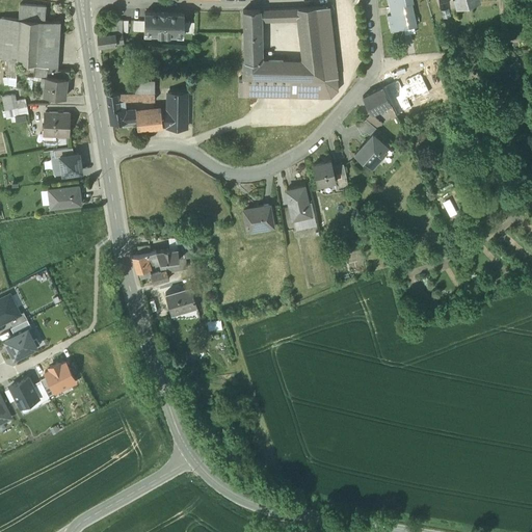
[(389,0),(392,16),(388,16),(392,33),(417,27),(411,3),(414,3),(413,0),(389,0)]
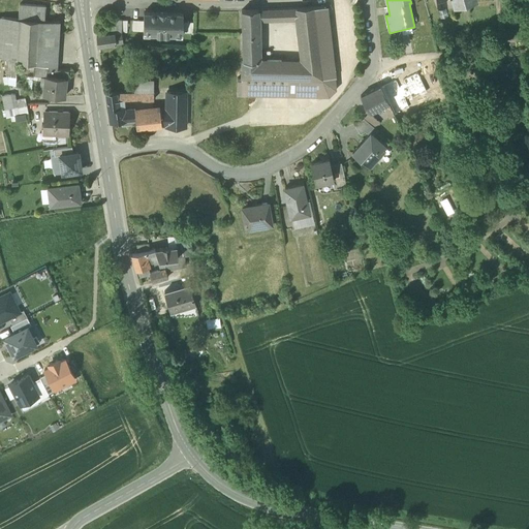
[(45,6),(20,5),(19,21),(21,21),(21,20),(39,22),(44,22),(45,6)]
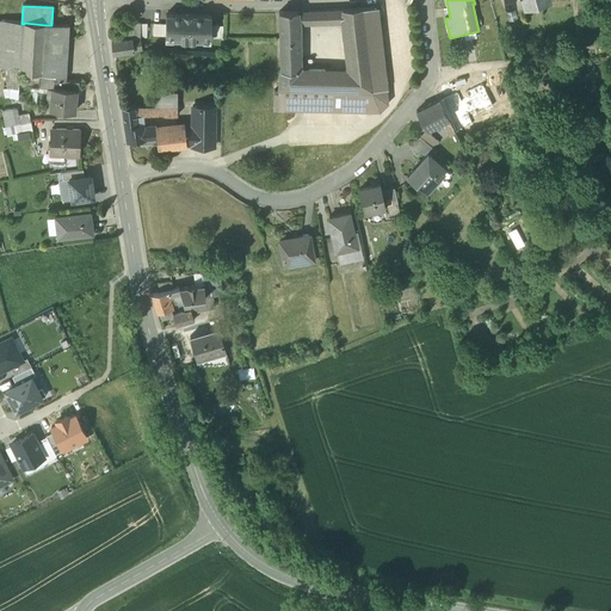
[(386,92),(376,8),(362,10),(363,20),(370,74),(371,92),(386,92)]
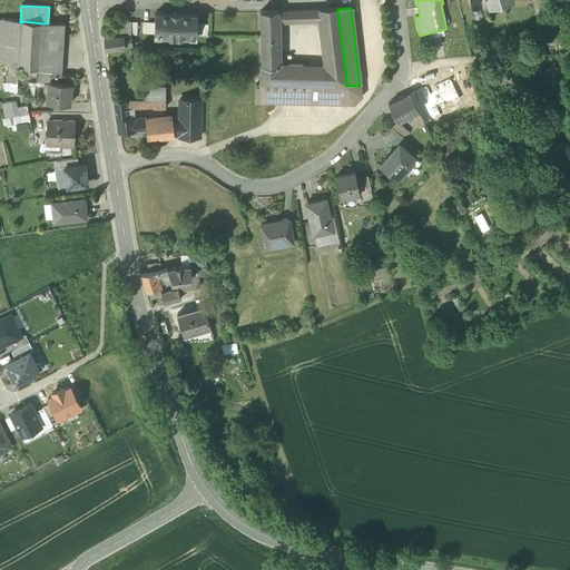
[(337,9),(278,12),(278,22),(321,20),(338,19),(337,9)]
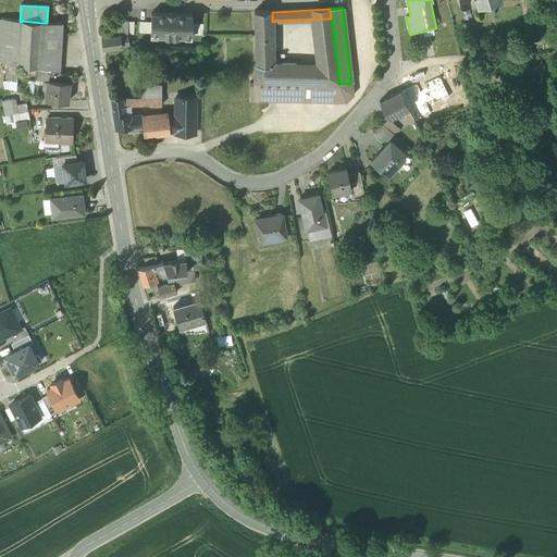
[(272,12),(255,13),(256,65),(272,66),(272,65),(273,51),(272,22),(272,12)]
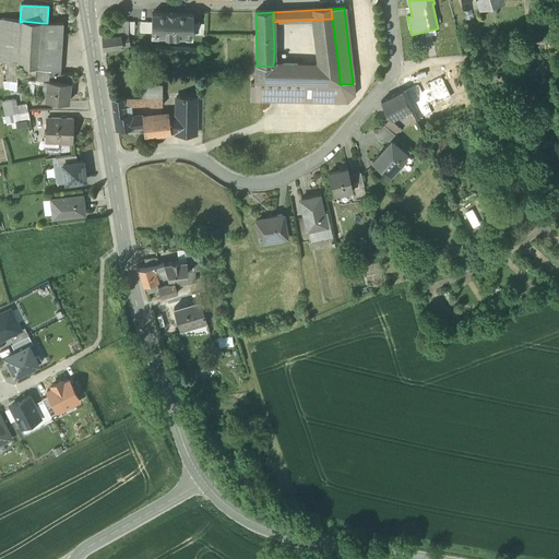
[(193,16),(152,14),(151,23),(151,34),(151,35),(158,35),(158,38),(185,39),(186,36),(193,36),(193,24),(193,16)]
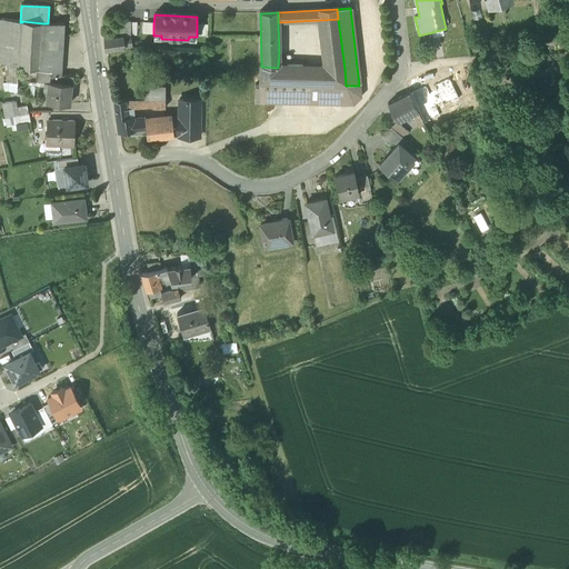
[(338,19),(320,20),(326,68),(345,69),(338,19)]
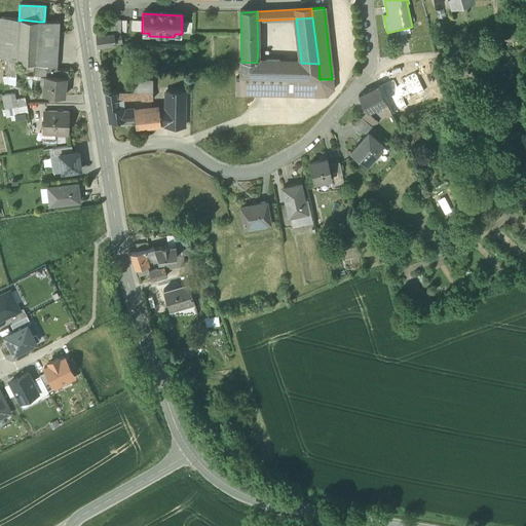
[(19,21),(0,19),(0,58),(19,62),(21,21),(19,21)]
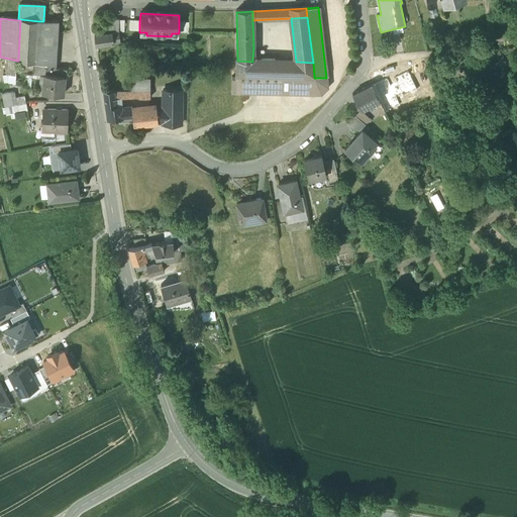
[(38,21),(20,19),(20,20),(18,61),(34,64),(35,64),(38,21)]
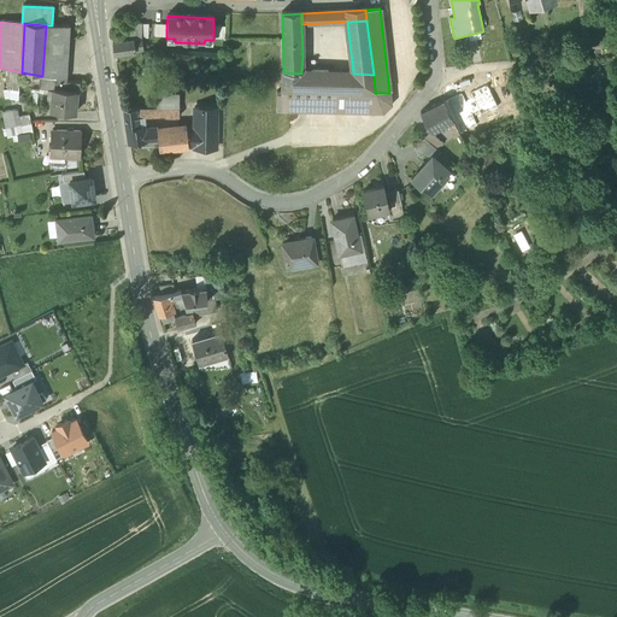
[(52,25),(46,25),(42,76),(54,78),(69,81),(70,80),(70,27),(52,25)]
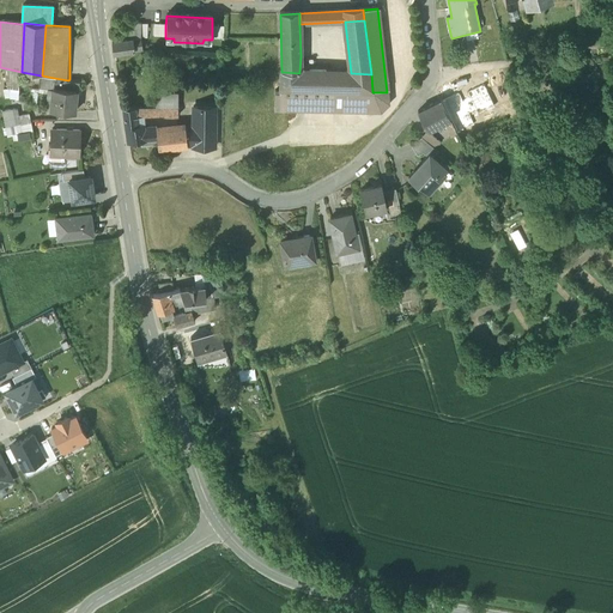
[(141,25),(129,25),(127,41),(141,40),(141,25)]
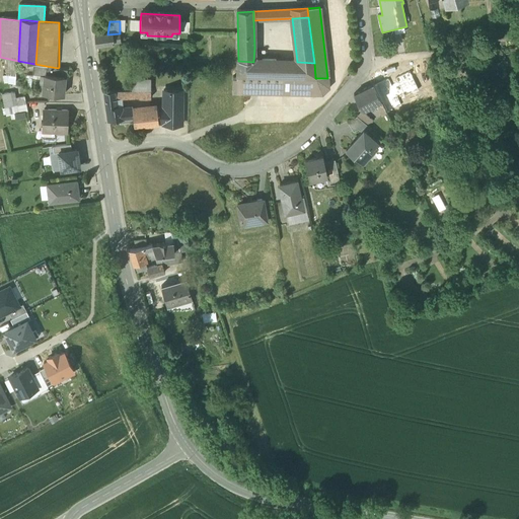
[(107,34),(94,35),(95,47),(121,43),(120,33),(107,34)]
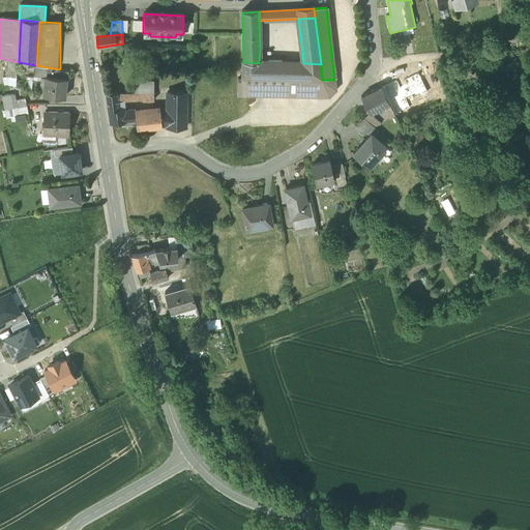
[(243,62),(242,79),(322,80),(321,64),(303,63),(259,62),(259,63),(243,62)]
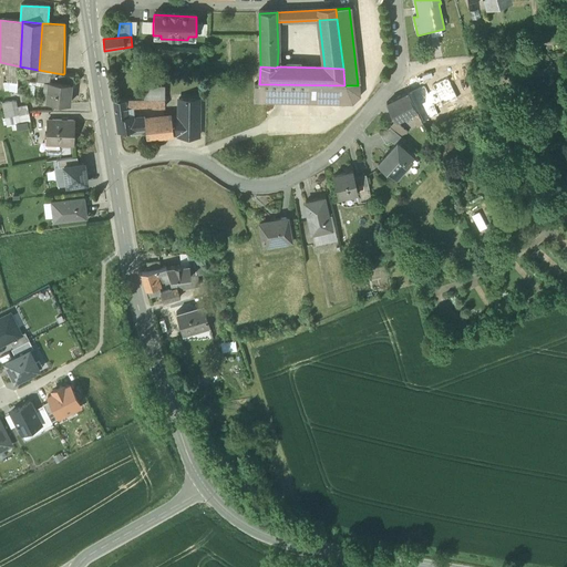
[(39,70),(38,70),(35,82),(44,84),(49,84),(50,72),(39,70)]
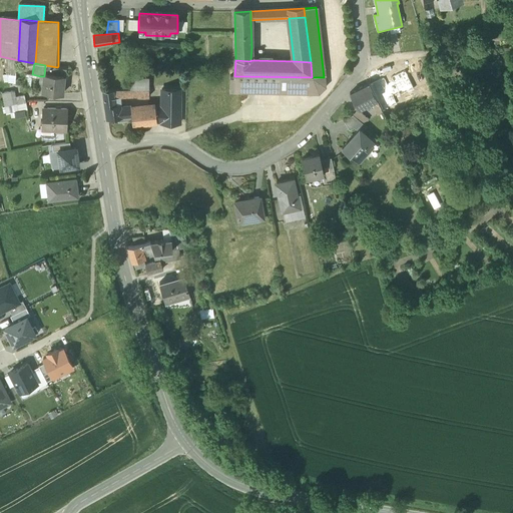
[(57,67),(45,65),(44,76),(40,76),(39,92),(44,94),(62,95),(63,86),(65,86),(67,70),(56,68),(57,67)]
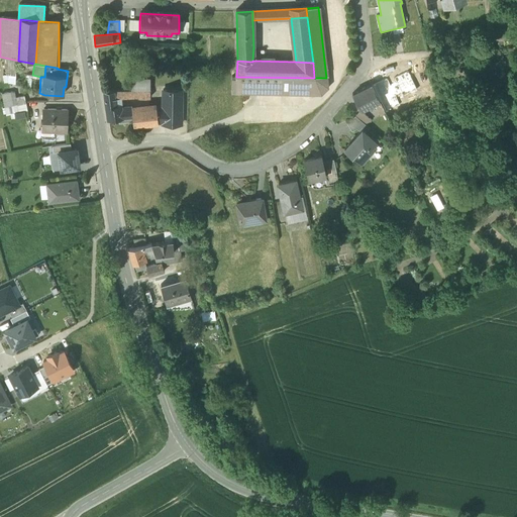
[(16,83),(17,76),(5,75),(4,83),(16,83)]
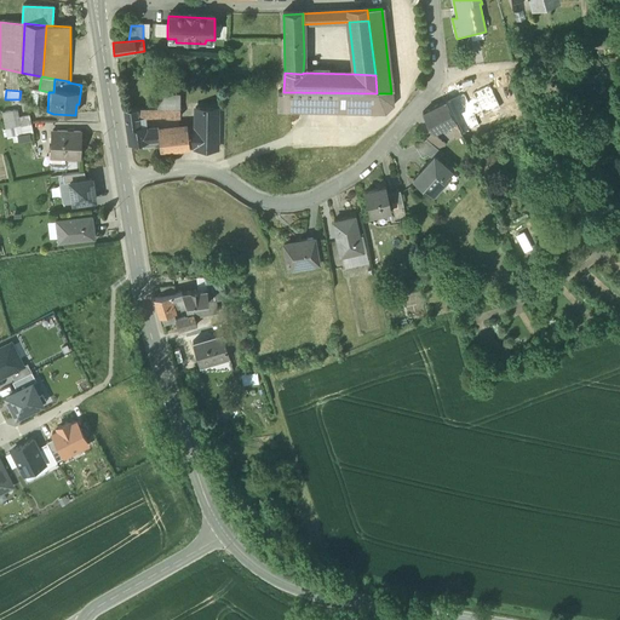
[(392,107),(391,93),(377,93),(283,92),(276,92),(277,115),(344,115),(344,118),(385,118),(392,107)]
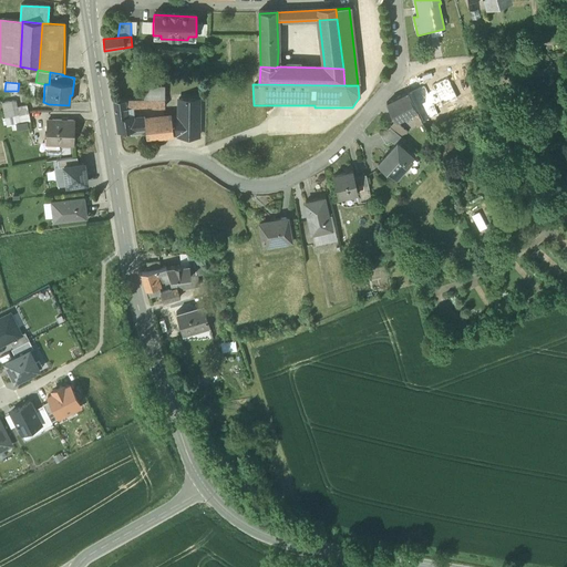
[(165,86),(145,86),(145,100),(152,100),(165,100),(165,86)]
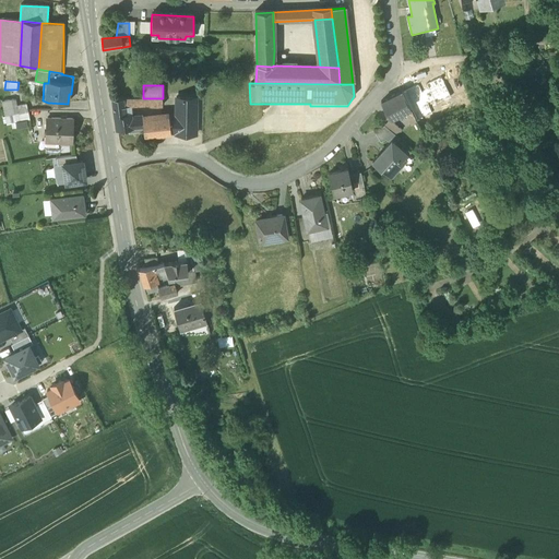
[(403,93),(381,104),(391,121),(412,111),(407,103),(403,93)]
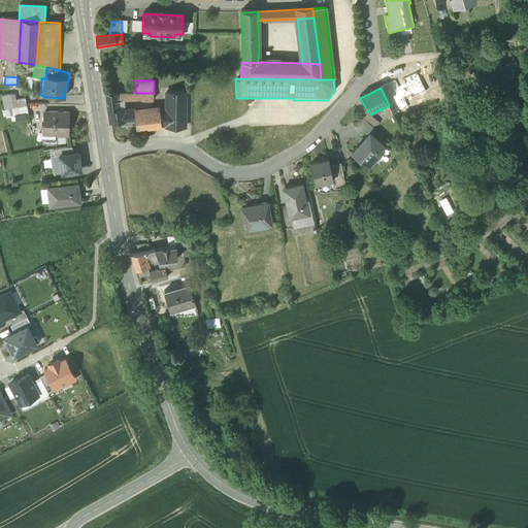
[(186,93),(167,92),(166,110),(168,110),(167,126),(167,128),(186,128),(186,93)]
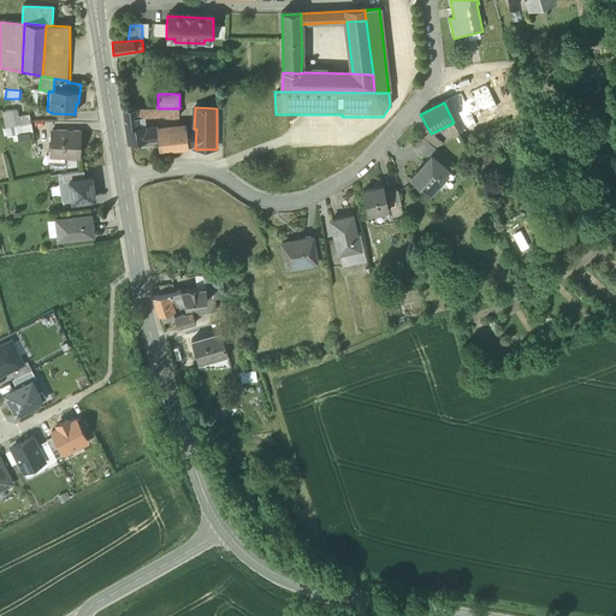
[(158,108),(123,110),(124,119),(136,118),(146,117),(165,117),(165,108),(158,108)]
